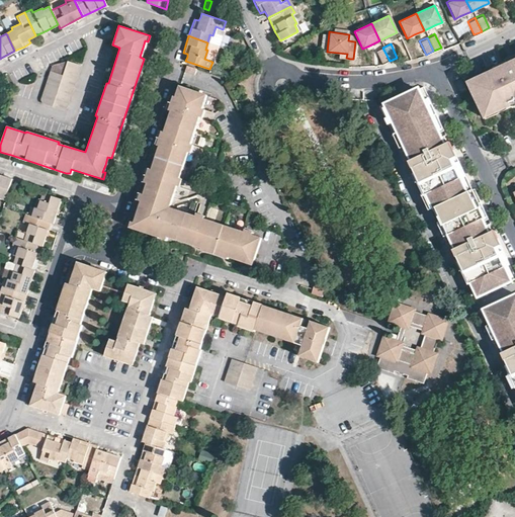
[(390,61),(382,48),(375,51),(381,65),(390,61)]
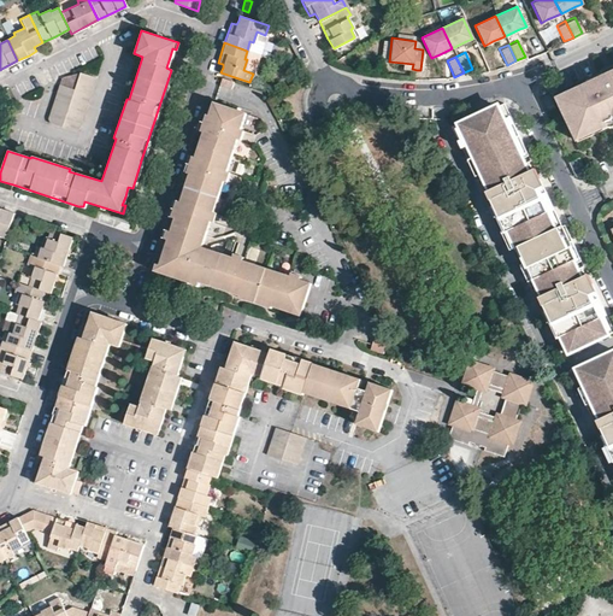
[(612,64),(606,69),(600,71),(601,75),(556,97),(577,140),(607,125),(608,125),(612,124),(612,64)]
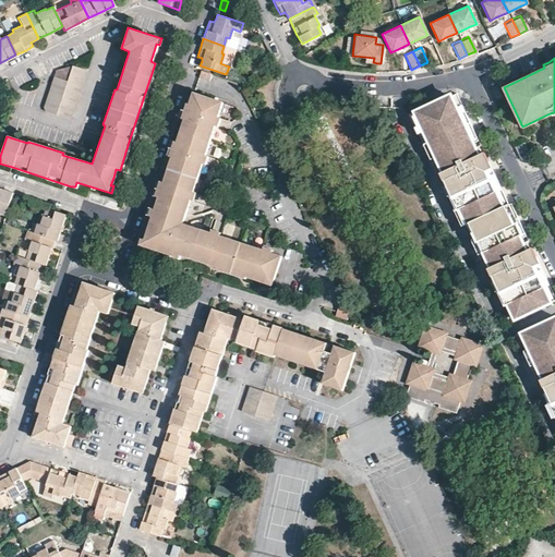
[(67,77),(56,73),(55,77),(52,76),(41,106),(44,110),(65,118),(70,116),(85,70),(71,65),(67,77)]
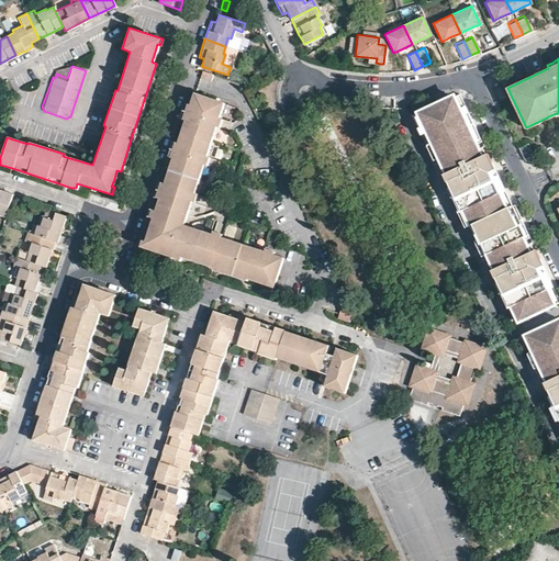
[(502,90),(499,85),(492,88),(498,100),(504,96),(502,90)]
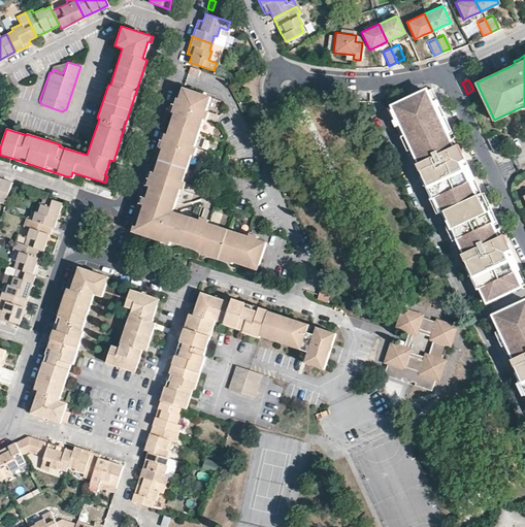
[(182,88),(177,98),(172,112),(166,133),(161,149),(158,159),(185,168),(190,154),(193,156),(194,151),(195,147),(192,146),(202,119),(204,119),(205,116),(206,111),(204,110),(208,96),(182,88)]
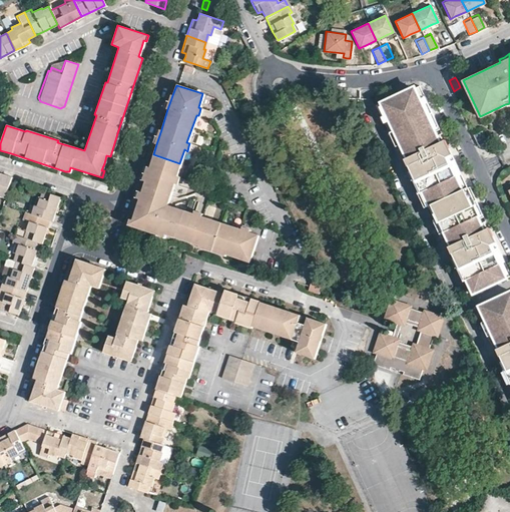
[(462,182),(446,148),(441,151),(434,137),(437,135),(439,134),(417,86),(375,106),(385,126),(390,124),(403,151),(405,150),(408,157),(405,158),(403,159),(408,169),(412,179),(416,178),(429,205),(431,204),(447,238),(449,237),(452,244),(449,246),(447,246),(452,257),(457,268),(460,266),(466,280),(463,281),(468,292),(472,294),(509,277),(503,265),(490,236),(485,238),(478,224),(481,222),(483,221),(471,195),(467,187),(465,188),(462,182)]
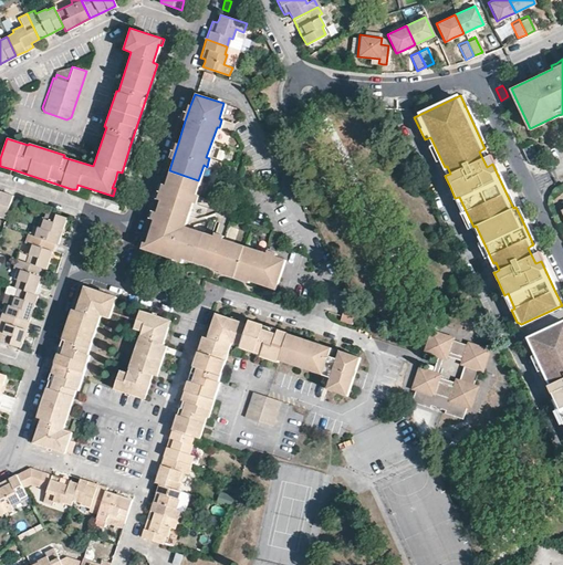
[(190,105),(185,103),(179,119),(185,121),(190,105)]
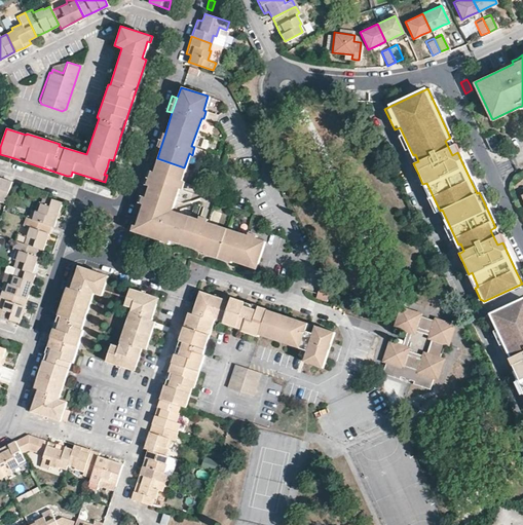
[(413,155),(400,127),(395,129),(408,158),(412,156),(413,155)]
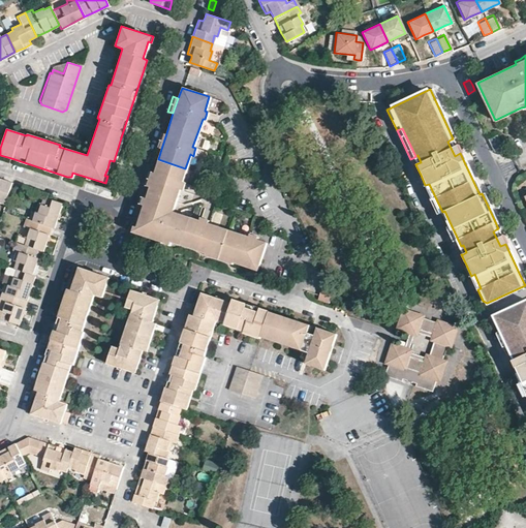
[(161,131),(156,147),(161,149),(166,133),(161,131)]
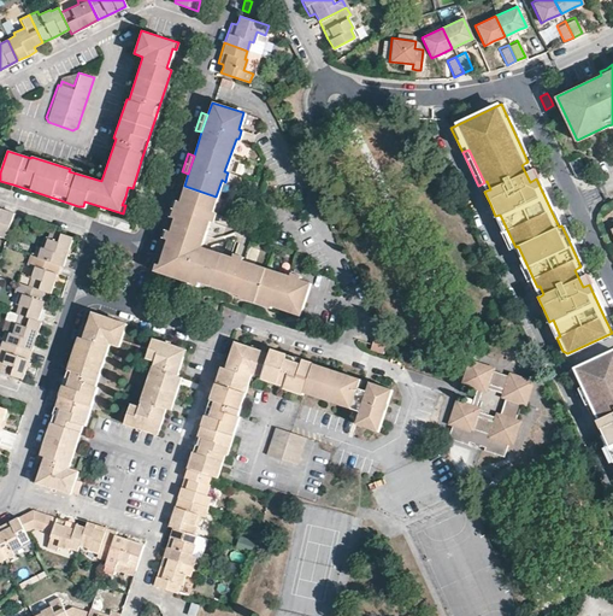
[(536,179),(532,170),(529,171),(528,166),(525,163),(522,165),(530,182),(536,179)]
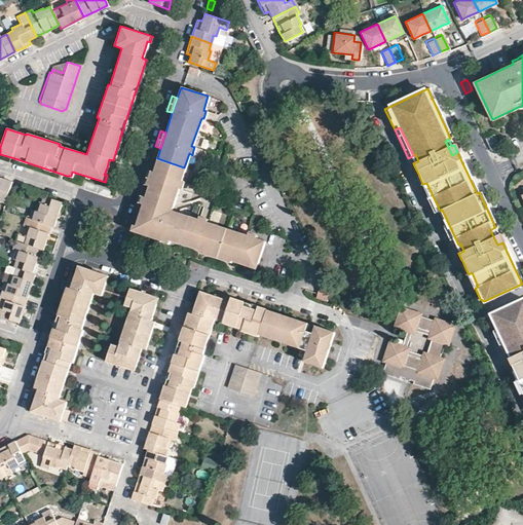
[(184,167),(157,158),(152,172),(148,186),(144,197),(142,204),(135,225),(140,226),(138,232),(159,239),(160,236),(167,239),(202,251),(203,248),(230,257),(229,259),(248,265),(250,261),(257,263),(259,256),(264,239),(255,236),(256,233),(252,232),(247,230),(246,234),(206,221),(207,217),(203,216),(198,215),(198,218),(171,209),(178,187),(181,189),(182,185),(183,181),(180,180),(184,167)]
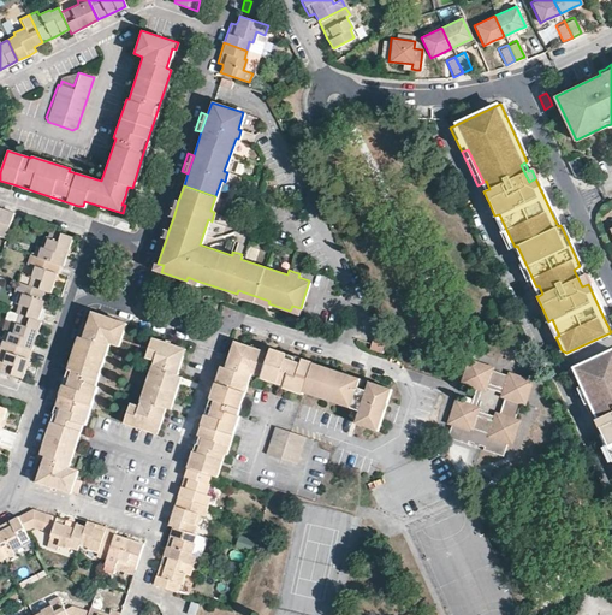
[(178,201),(172,199),(167,216),(173,218),(178,201)]
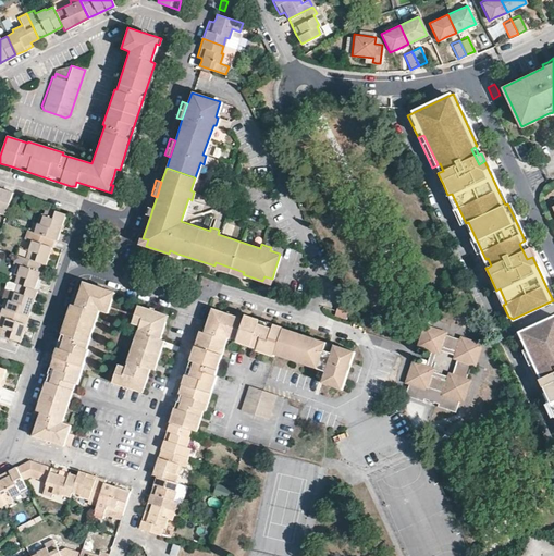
[(466,223),(452,194),(447,195),(443,184),(441,185),(459,225),(466,223)]
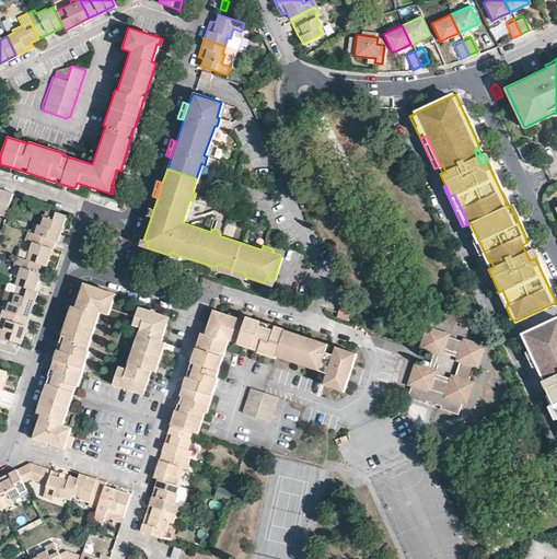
[(0,214),(3,216),(11,194),(0,190),(0,214)]
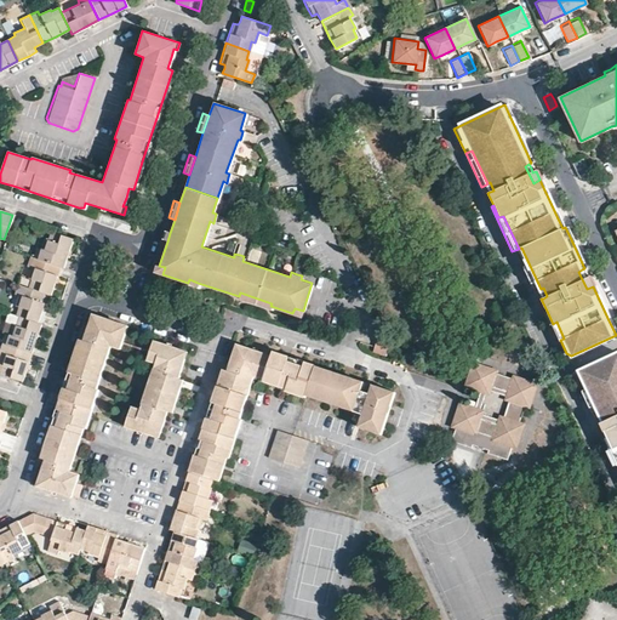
[(58,266),(61,267),(67,251),(70,238),(50,231),(47,239),(43,238),(39,249),(35,246),(32,257),(58,266)]
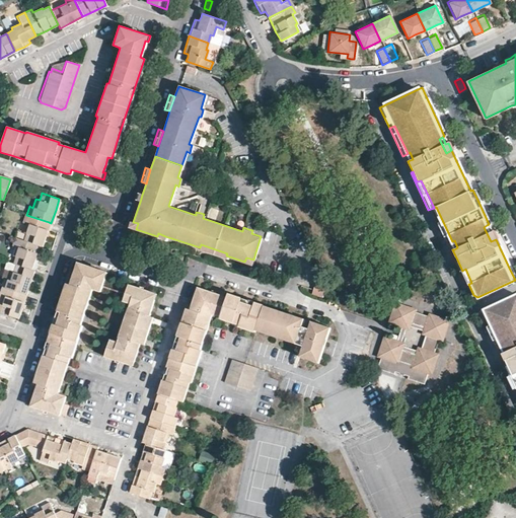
[(452,241),(436,207),(434,208),(440,222),(437,223),(447,244),(452,241)]
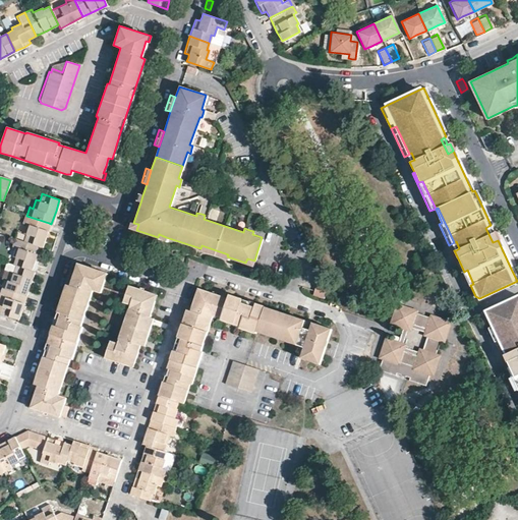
[(39,246),(41,247),(45,235),(49,223),(26,216),(23,215),(20,223),(24,224),(21,233),(24,234),(22,241),(39,246)]
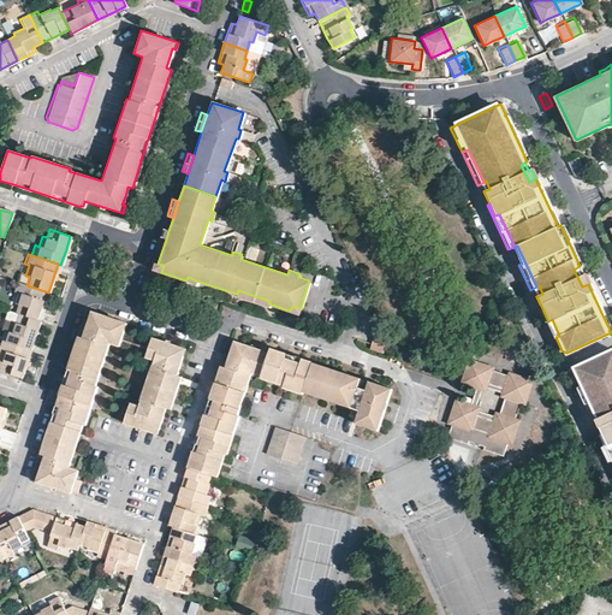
[(164,265),(158,264),(154,261),(152,268),(161,272),(164,265)]
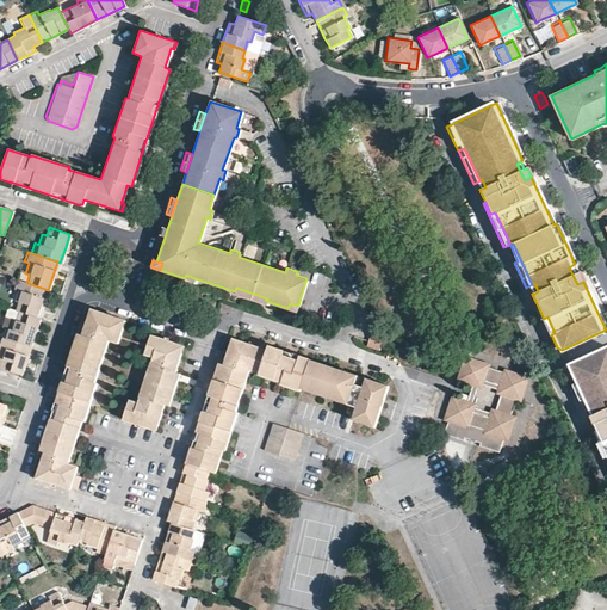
[(583,282),(580,272),(576,273),(575,270),(573,265),(569,267),(577,284),(583,282)]
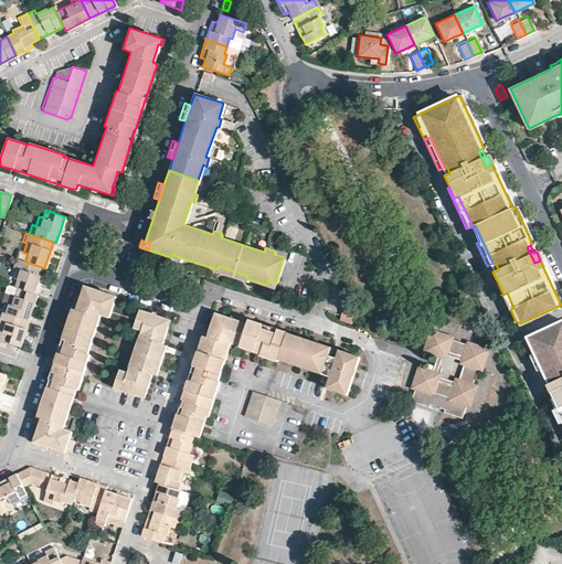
[(42,267),(24,262),(14,258),(11,267),(14,268),(12,277),(16,278),(12,287),(16,288),(33,294),(38,280),(42,267)]
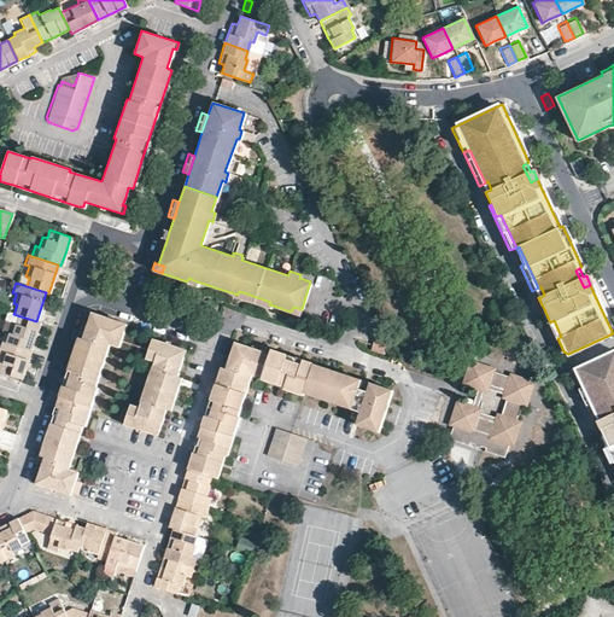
[(16,294),(12,292),(11,291),(5,310),(13,314),(17,304),(13,303),(16,294)]
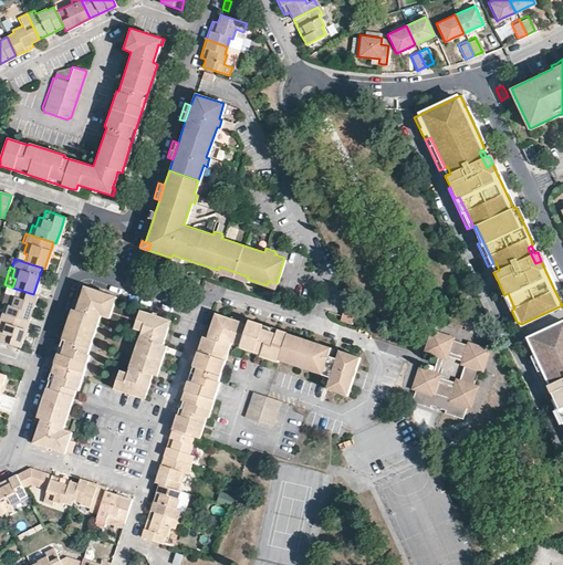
[(219,267),(218,270),(217,272),(246,282),(247,279),(248,276),(219,267)]
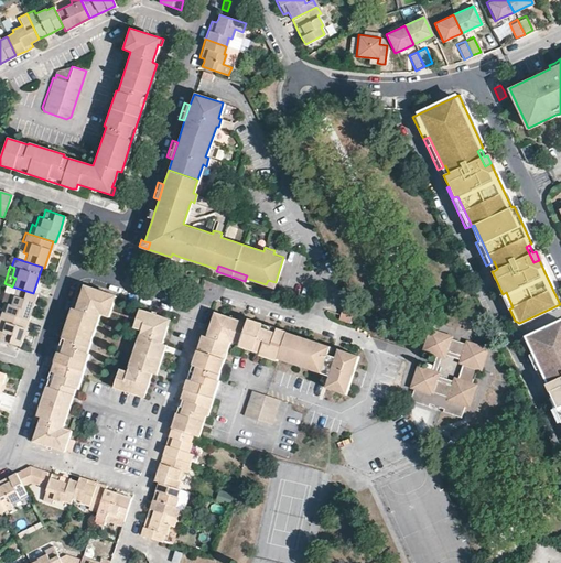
[(31,441),(62,451),(69,430),(61,426),(74,388),(76,388),(87,354),(86,353),(98,314),(107,316),(115,295),(83,285),(76,305),(75,309),(71,307),(60,343),(45,385),(35,415),(39,417),(38,422),(31,441)]
